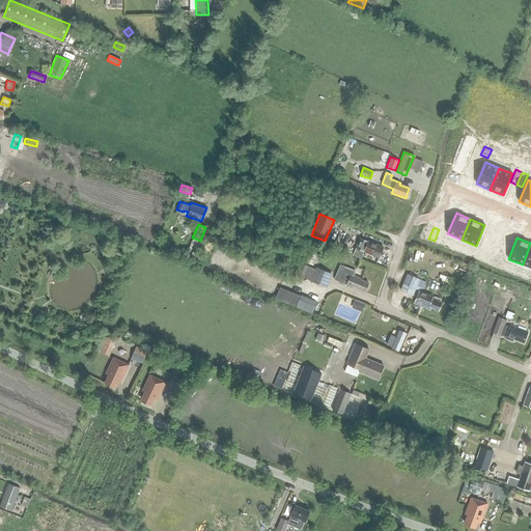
[(305,247),(315,252),(319,243),(309,239),(305,247)]
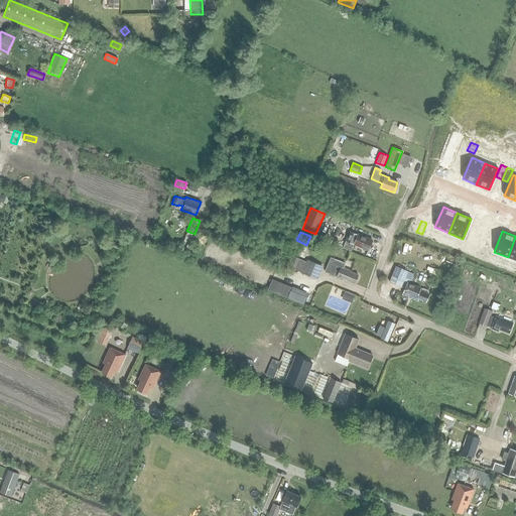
[(358,235),(350,232),(343,247),(351,251),(353,245),(359,247),(360,246),(368,250),(372,241),(365,238),(365,237),(358,235)]
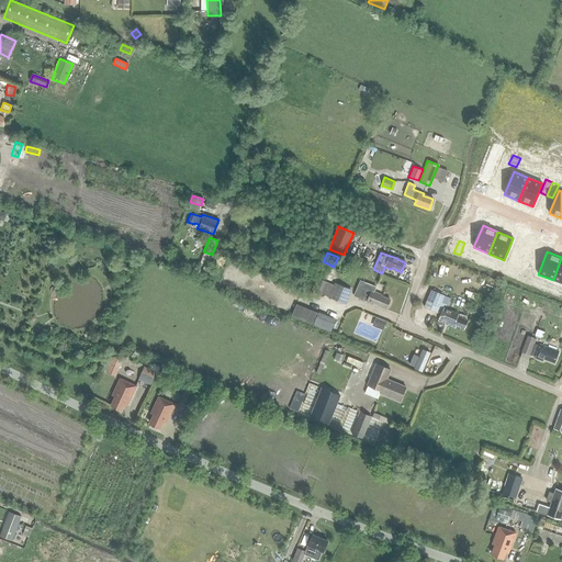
[(523,258),(517,256),(514,265),(519,267),(523,258)]
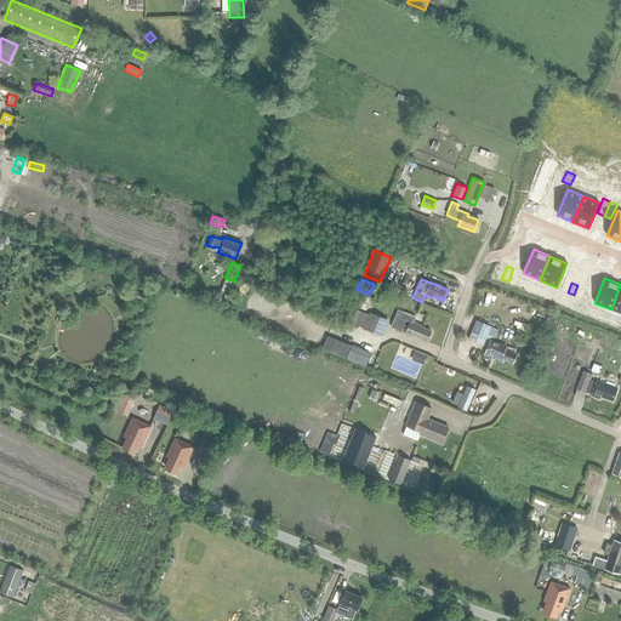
[(592,289),(586,286),(581,297),(587,300),(592,289)]
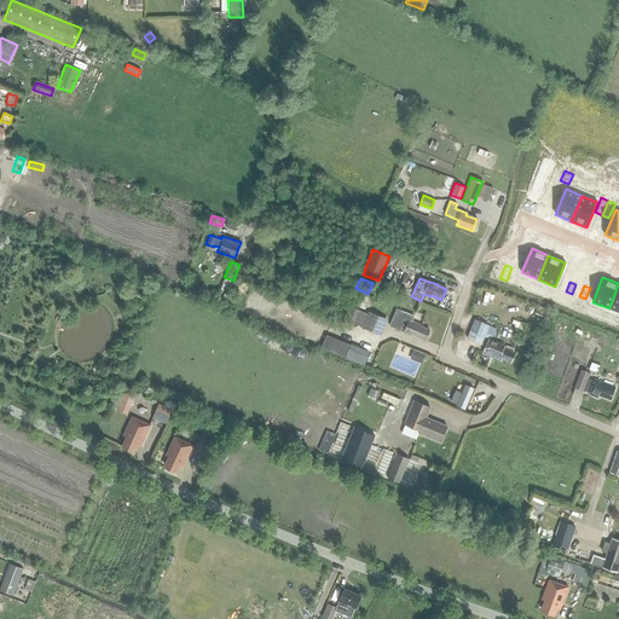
[(353,324),(359,311),(351,307),(345,320),(353,324)]
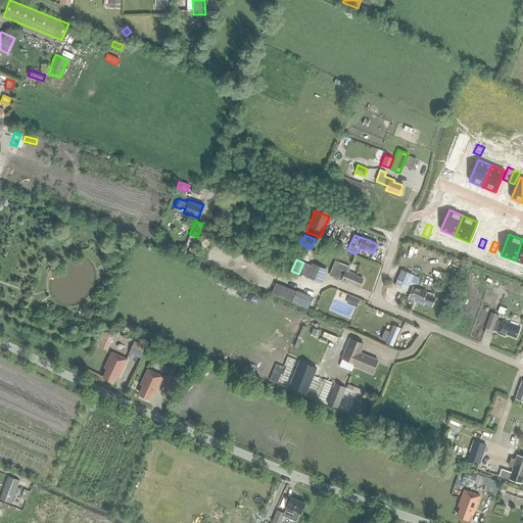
[(347,282),(360,287),(363,279),(354,276),(354,275),(347,272),(349,267),(335,262),(329,275),(341,280),(340,281),(346,283),(347,282)]
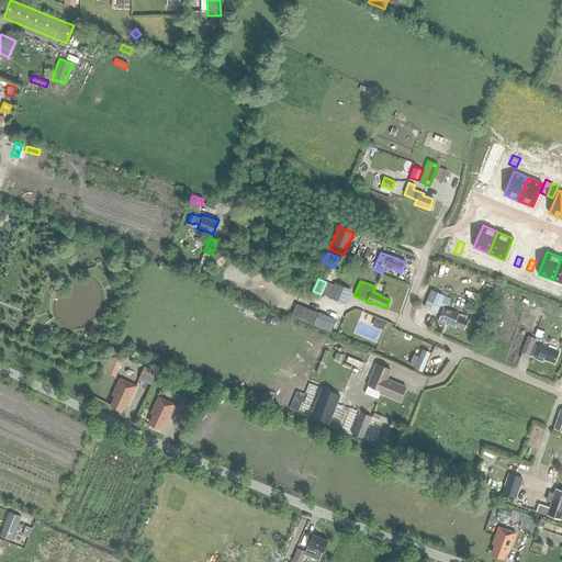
[(346,305),(352,291),(334,283),(328,298),(346,305)]
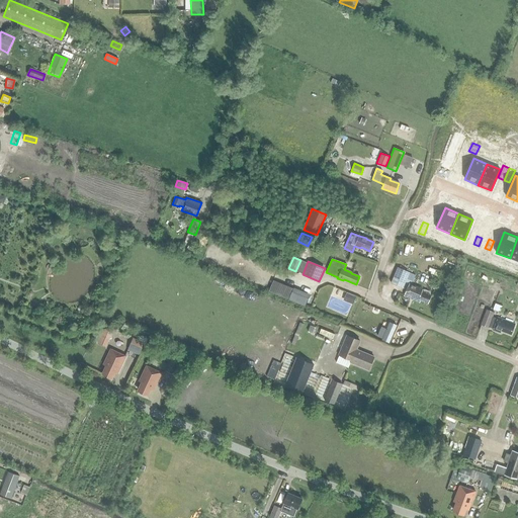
[(403,287),(407,289),(405,293),(415,297),(414,300),(419,303),(420,300),(428,304),(431,295),(422,291),(423,289),(405,282),(409,272),(398,268),(391,283),(402,288),(403,287)]
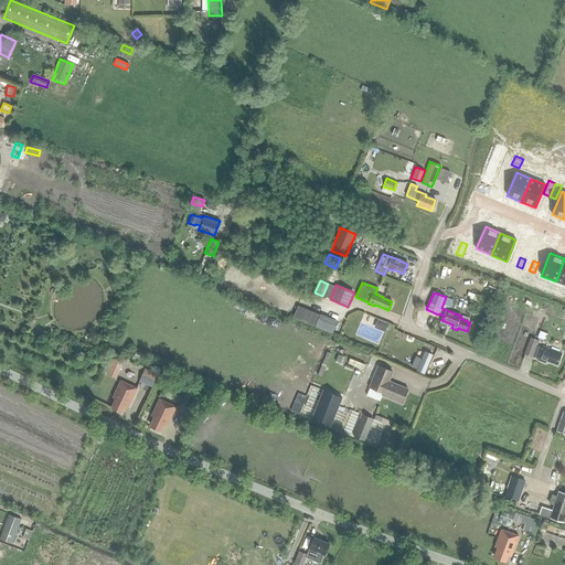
[(315,327),(320,315),(298,306),(292,318),(315,327)]
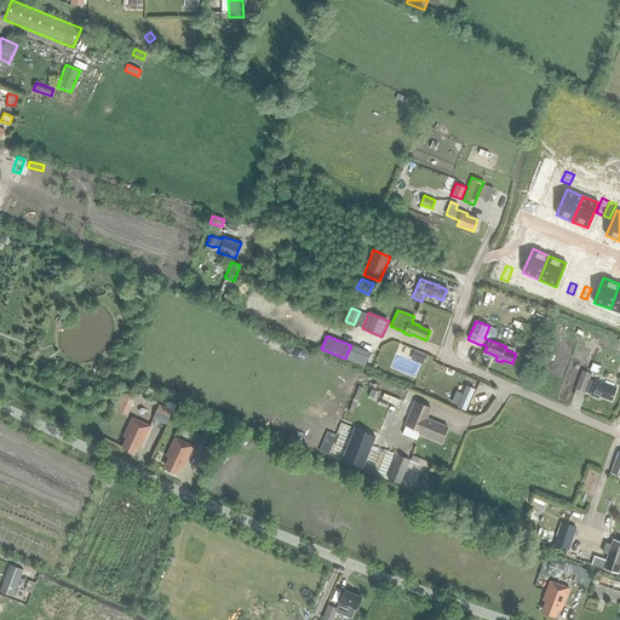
[(412,350),(409,360),(422,362),(423,354),(412,350)]
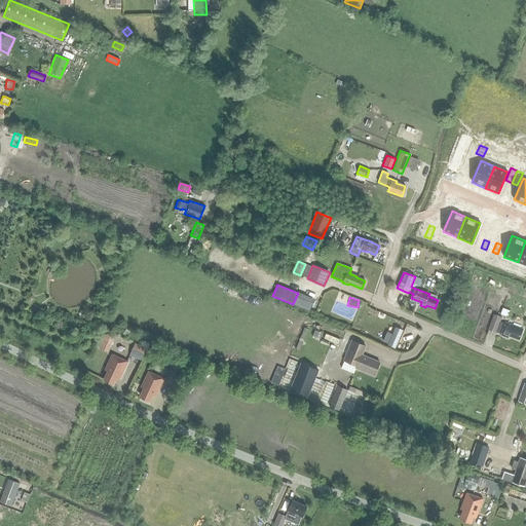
[(495,329),(499,317),(492,314),(487,329),(487,330),(494,333),(495,329)]
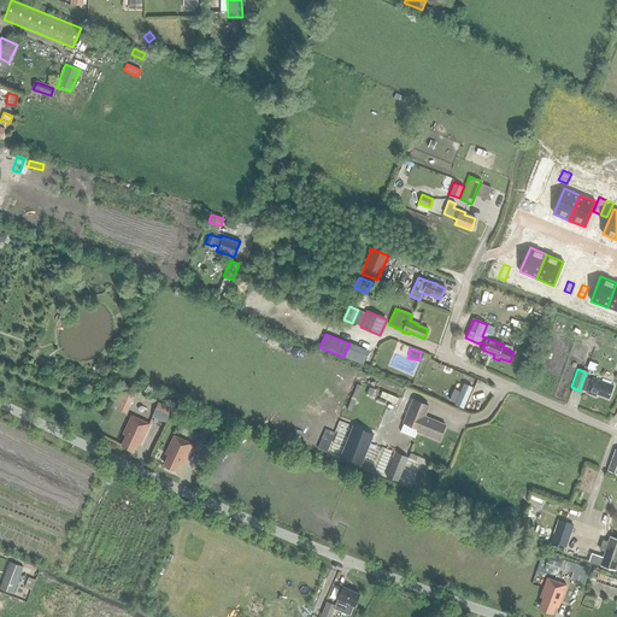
[(612,386),(592,378),(591,380),(586,378),(582,386),(581,391),(586,392),(586,394),(594,397),(595,394),(607,399),(612,386)]
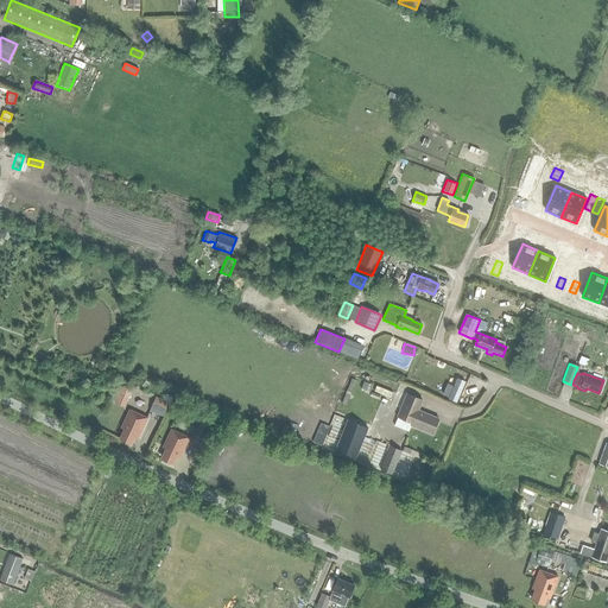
[(372,386),(363,382),(361,388),(369,392),(372,386)]
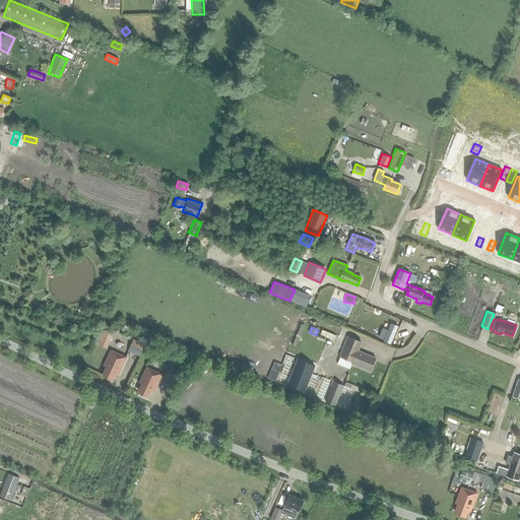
[(102,339),(109,343),(113,334),(106,330),(102,339)]
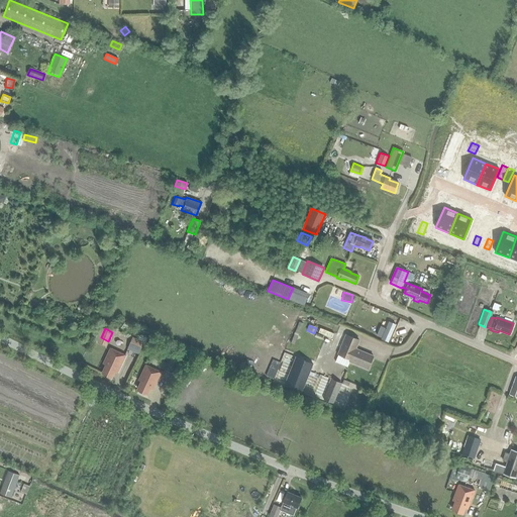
[(320,328),(318,332),(331,338),(333,333),(320,328)]
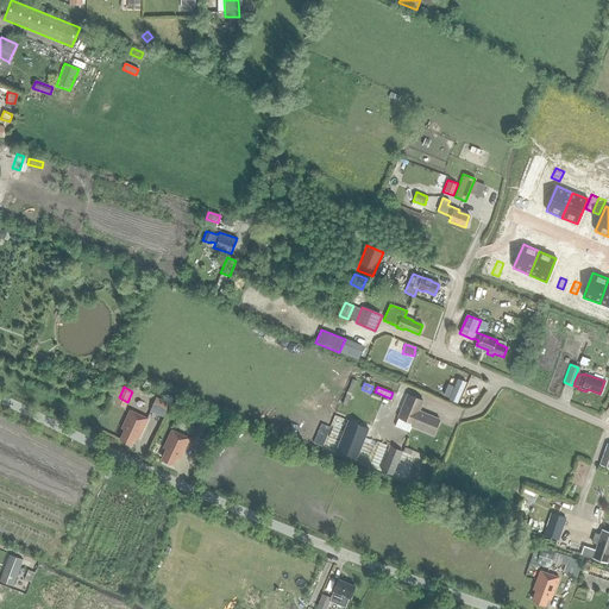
[(421,401),(406,394),(396,418),(412,424),(410,426),(432,434),(439,419),(418,410),(421,401)]
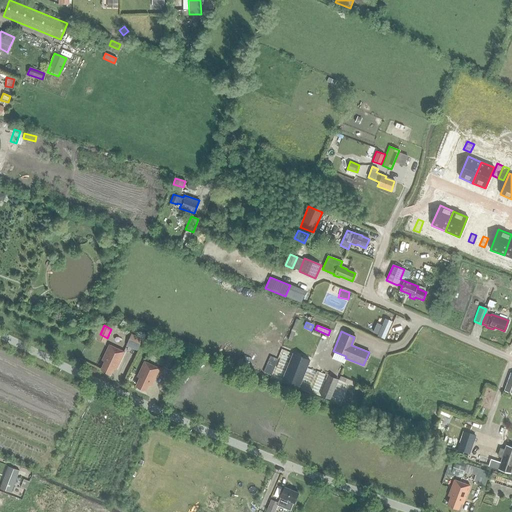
[(137,351),(142,339),(131,334),(126,346),(137,351)]
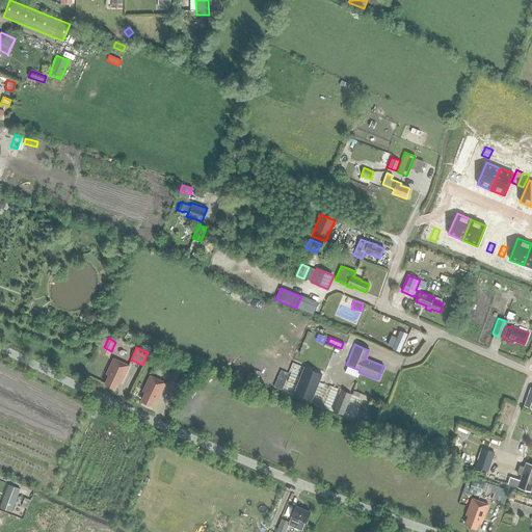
[(115,389),(118,381),(122,383),(130,366),(113,358),(106,374),(110,375),(106,384),(115,389)]
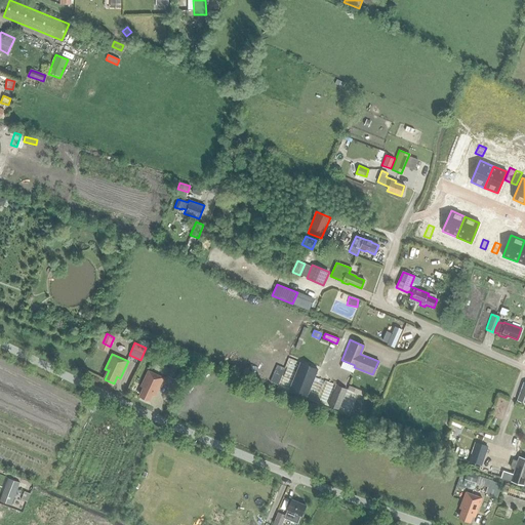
[(173,363),(167,376),(175,379),(182,367),(174,363),(173,363)]
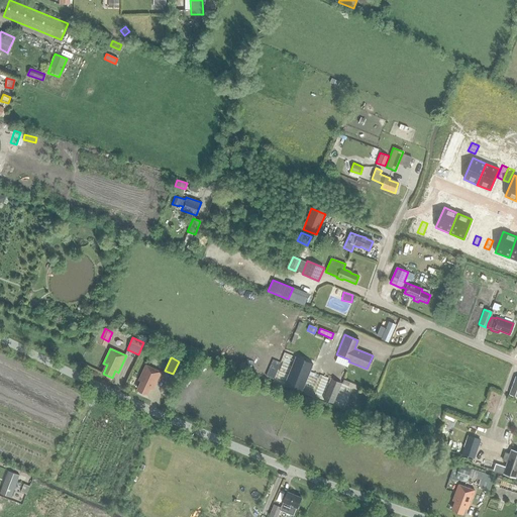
[(302,391),(310,372),(313,364),(295,357),(285,384),(302,391)]
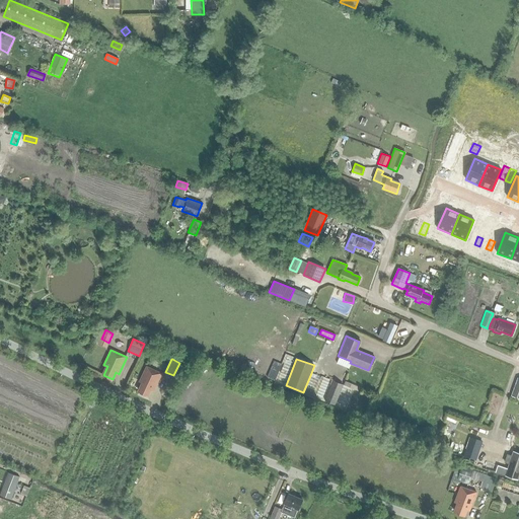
[(162,374),(146,366),(139,381),(143,383),(139,391),(148,395),(151,389),(154,390),(162,374)]
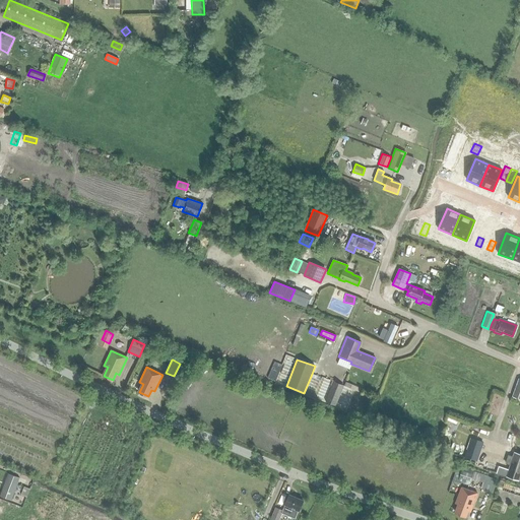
[(335,404),(343,385),(333,381),(325,400),(335,404)]
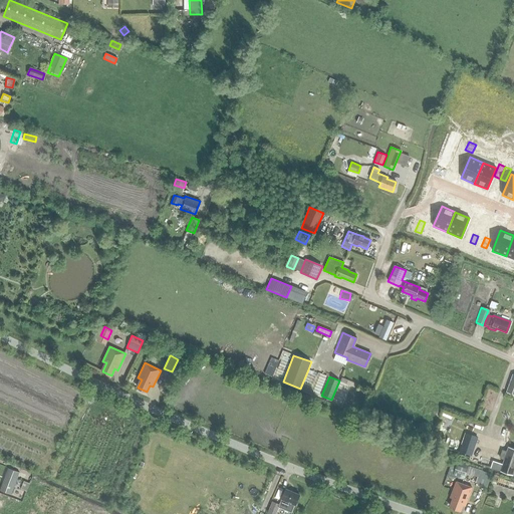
[(472,457),(478,437),(465,433),(459,453),(472,457)]
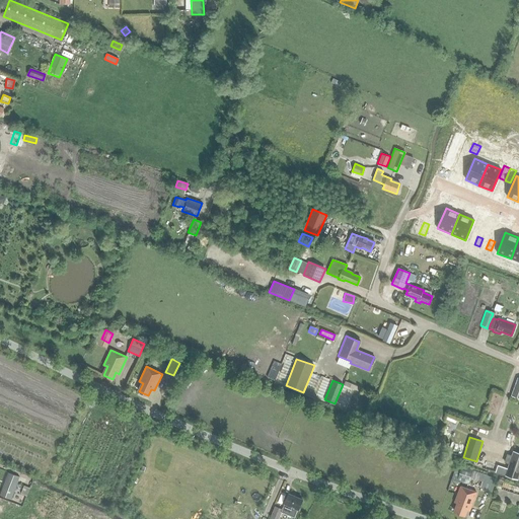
[(512,456),(507,455),(505,462),(509,464),(507,469),(498,465),(495,471),(503,474),(517,479),(518,474),(518,453),(513,451),(512,456)]
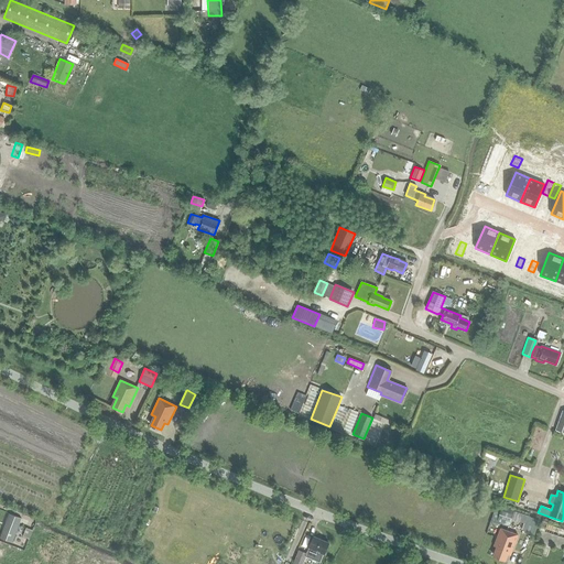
[(501,507),(497,521),(509,525),(513,510),(505,508),(502,507),(501,507)]
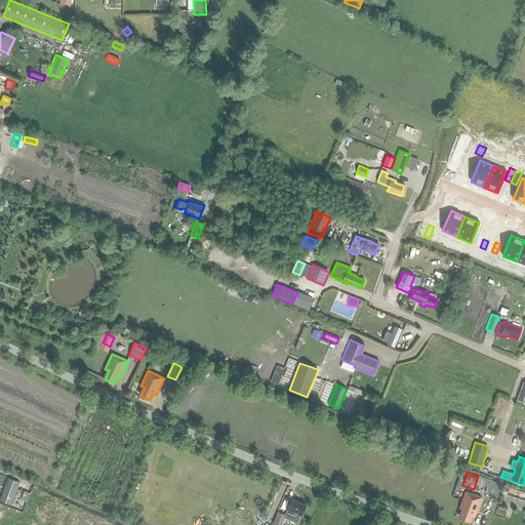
[(0,499),(0,500),(11,506),(19,483),(8,479),(0,499)]
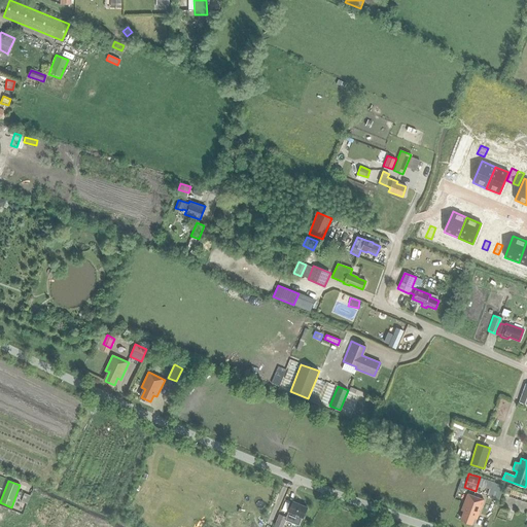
[(494,482),(489,496),(498,500),(503,486),(494,482)]
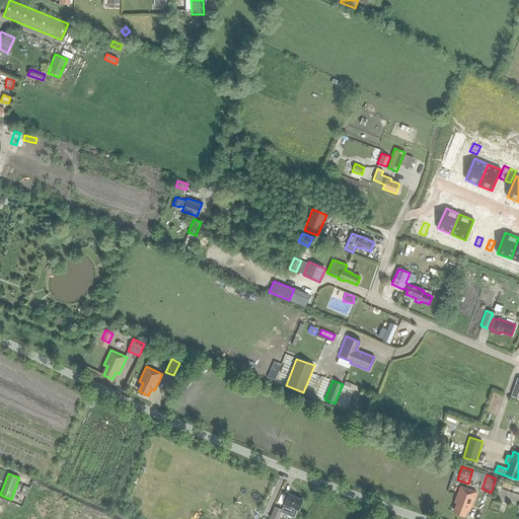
[(518,495),(518,487),(503,483),(501,490),(518,495)]
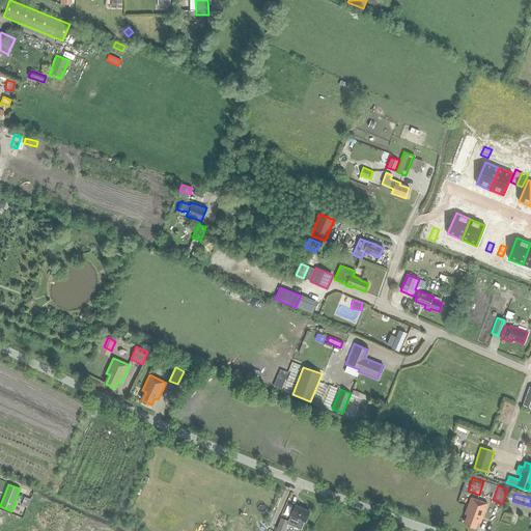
[(465,513),(469,514),(465,524),(475,527),(477,521),(480,522),(487,504),(471,498),(465,513)]
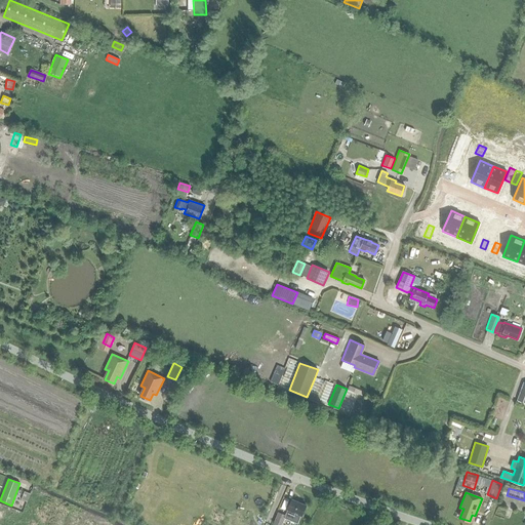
[(278,513),(273,524),(275,524),(281,524),(284,518),(297,523),(300,516),(301,516),(306,506),(291,499),(284,515),(278,513)]
